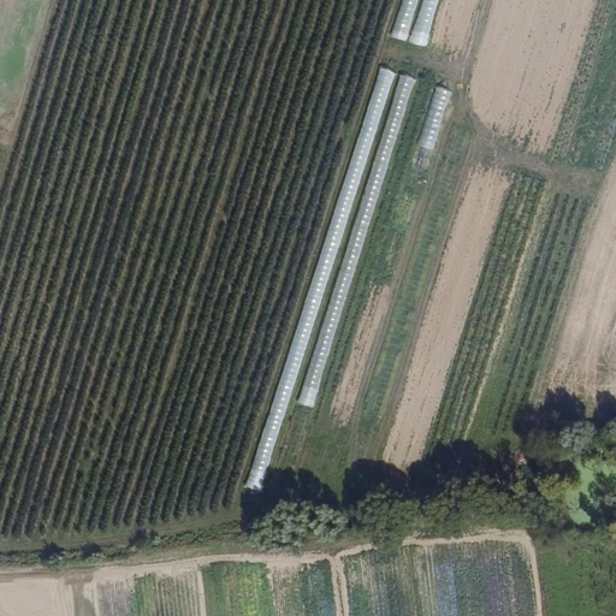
[(368,163),(392,70),(378,66),(354,158),(368,163)]
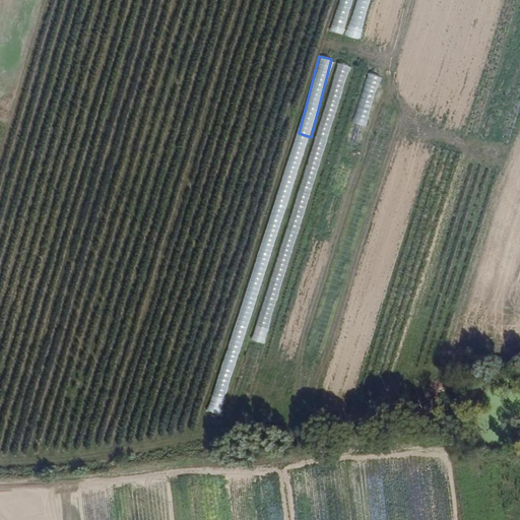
[(337,62),(318,133),(329,136),(349,65),(337,62)]
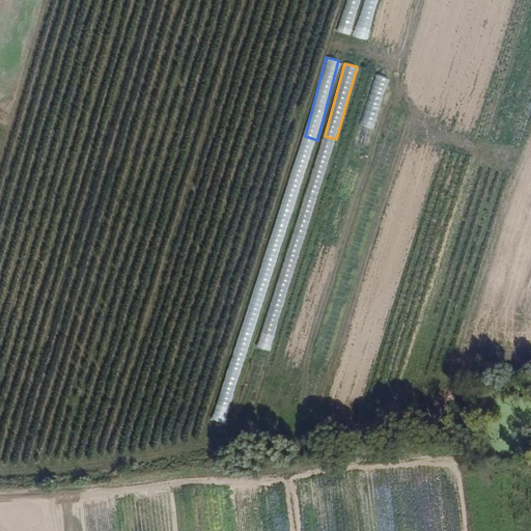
[(375,72),(353,149),(366,154),(389,76),(375,72)]
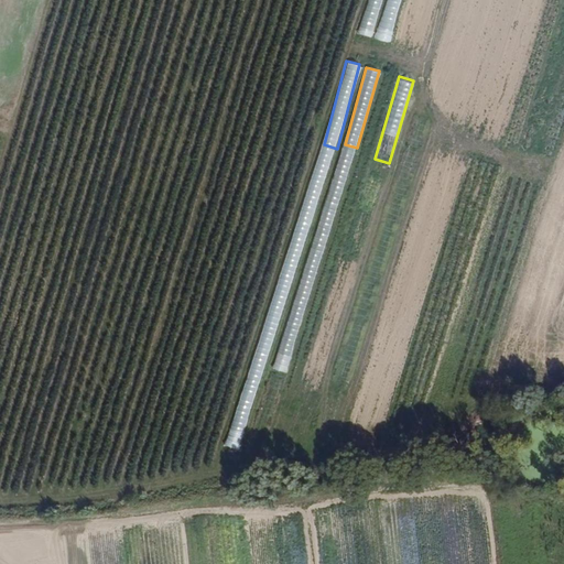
[(274,368),(286,371),(291,356),(278,353),(274,368)]
